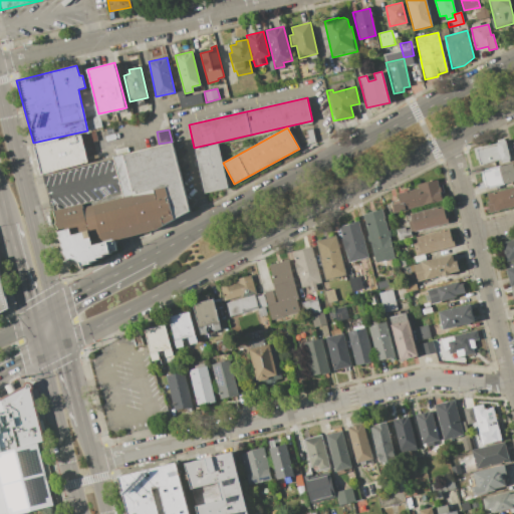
[(306,147),(316,144),(312,130),(306,132),(308,141),(305,142),(306,147)]
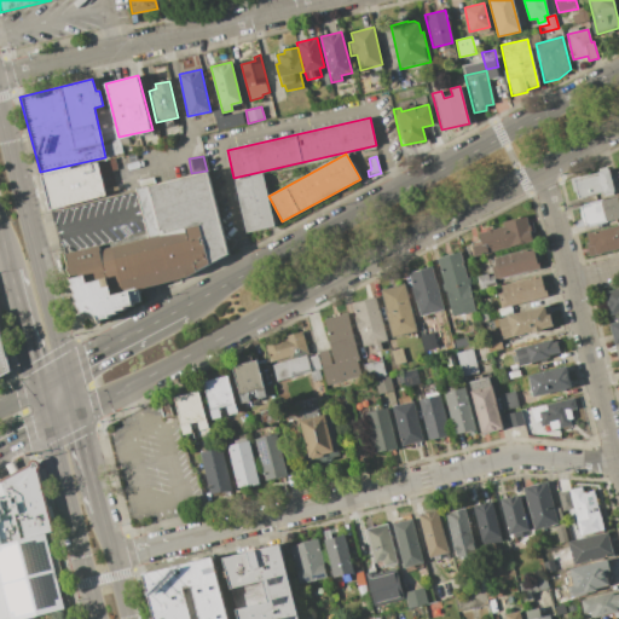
[(105,195),(50,209),(41,175),(98,162),(105,195)]
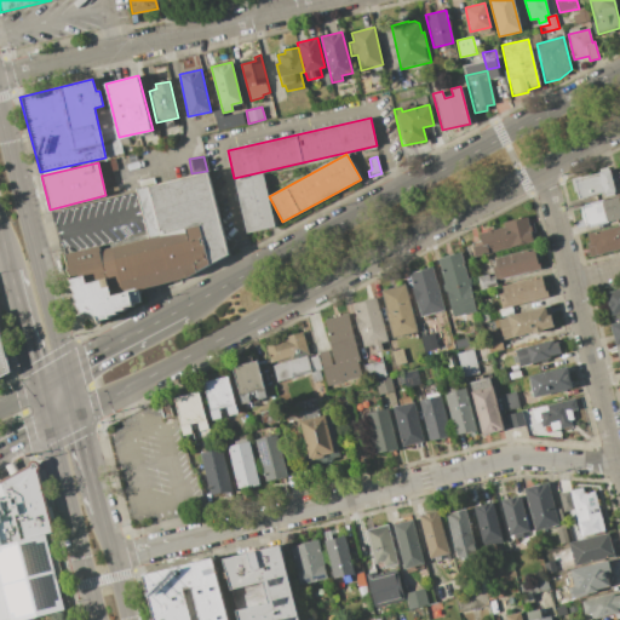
[(615,194),(604,196),(604,193),(578,199),(573,181),(598,174),(598,172),(609,170),(615,194)]
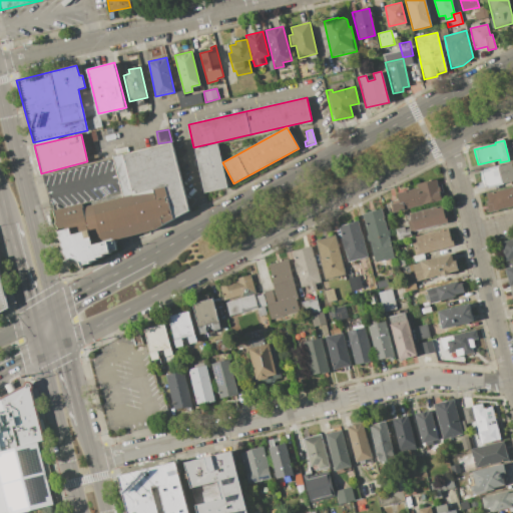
[(67,260),(62,250),(64,249),(61,243),(63,242),(59,236),(61,235),(57,229),(58,228),(55,222),(57,221),(54,210),(82,203),(83,206),(123,196),(117,173),(113,156),(171,141),(189,209),(156,228),(114,240),(117,249),(105,255),(105,253),(103,254),(103,257),(96,258),(97,260),(93,261),(92,260),(89,262),(90,263),(81,266),(79,262),(75,259),(71,259),(67,260)]
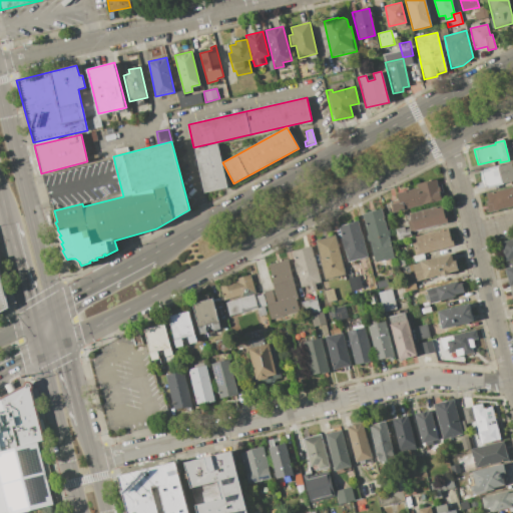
[(203,192),(226,187),(217,144),(194,149),(203,192)]
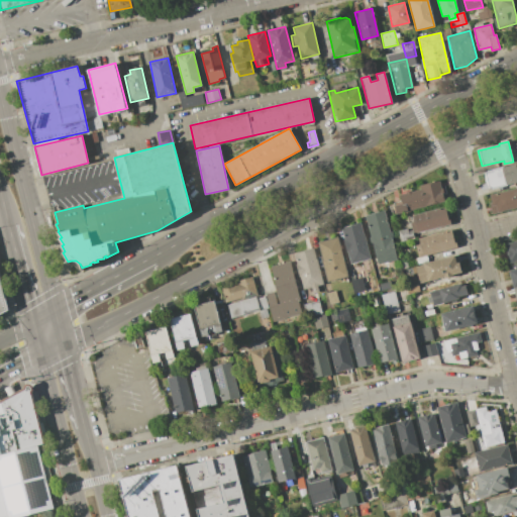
[(513,184),(489,189),(485,173),(487,172),(487,171),(509,166),(510,172),(516,170),(516,176),(512,178),(513,184)]
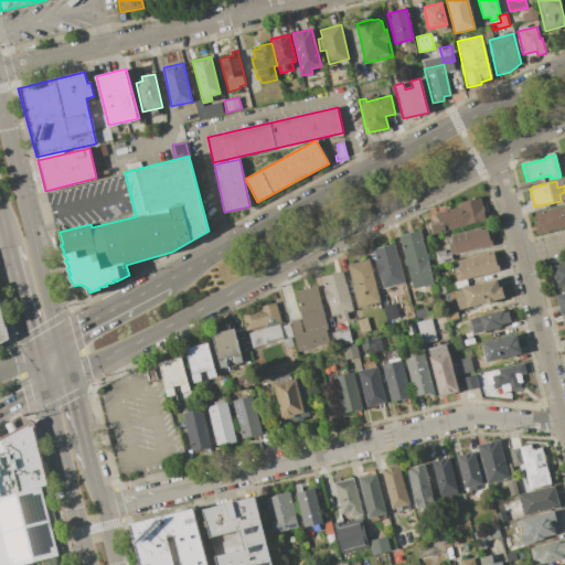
[(486,221),(445,231),(445,233),(433,236),(429,225),(439,223),(436,213),(444,211),(443,210),(450,208),(450,209),(459,206),(458,202),(480,196),(486,221)]
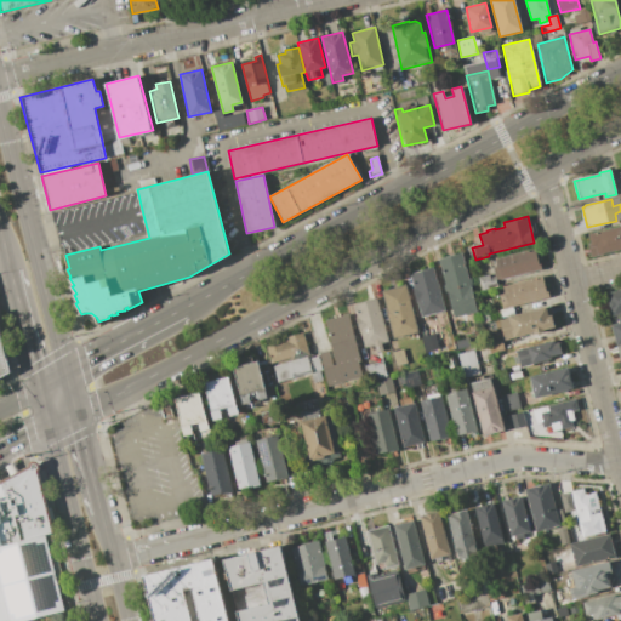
[(588,234),(620,226),(620,249),(591,256),(587,244),(590,243),(588,234)]
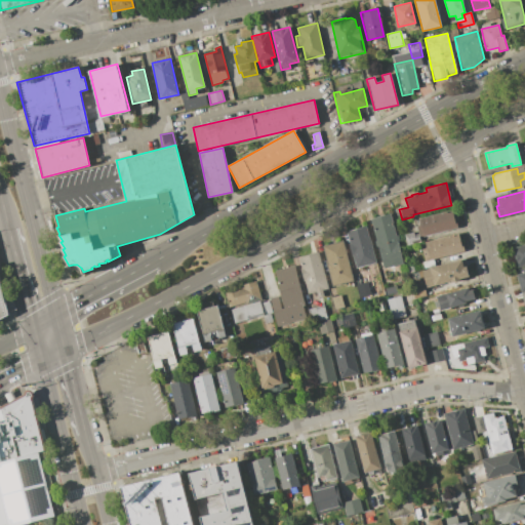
[(457,228),(419,237),(416,227),(420,226),(418,219),(453,210),(457,228)]
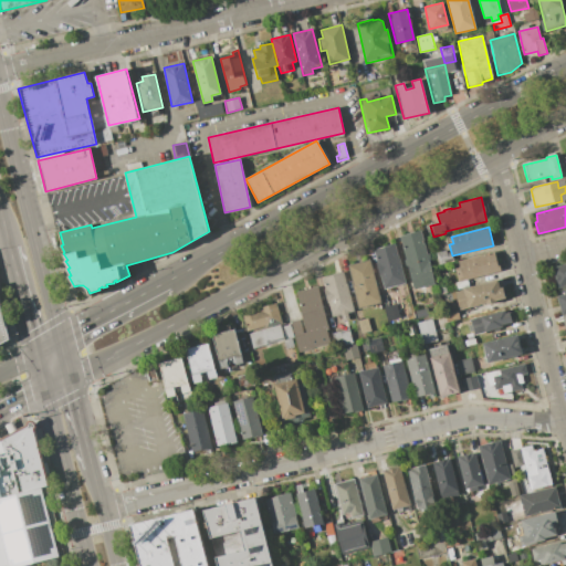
[(435,284),(412,290),(407,266),(405,266),(404,260),(406,259),(399,236),(421,230),(435,284)]
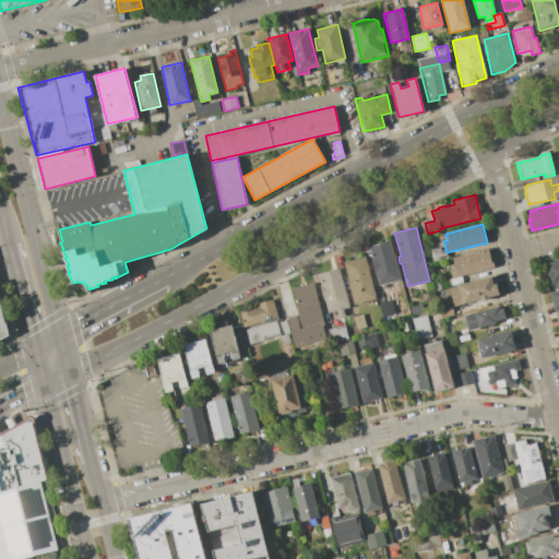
[(402,278),(379,284),(376,272),(375,272),(371,259),(372,259),(369,247),(380,245),(379,242),(390,240),(396,266),(399,265),(402,278)]
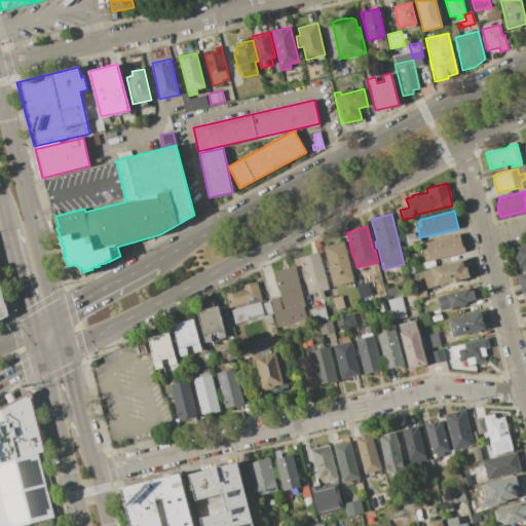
[(415,232),(418,243),(408,247),(405,235),(415,232)]
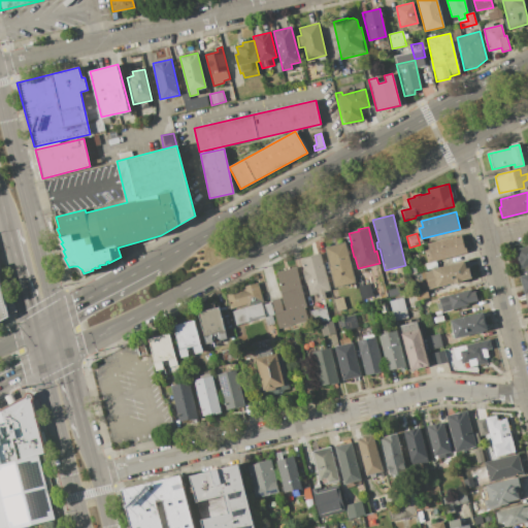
[(466,252),(426,262),(423,251),(429,249),(427,243),(462,234),(466,252)]
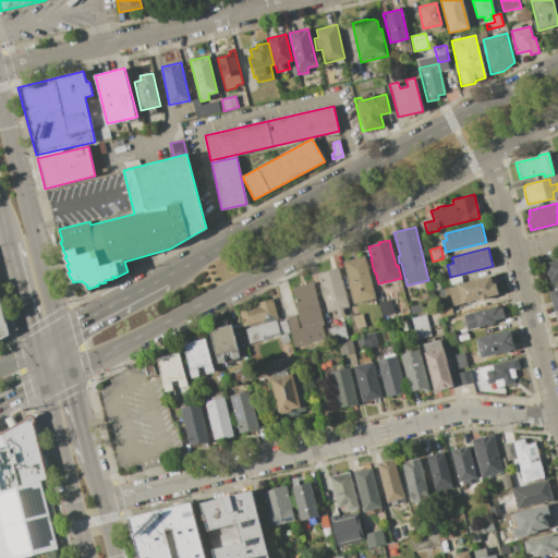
[(376,298),(352,304),(347,280),(348,280),(343,262),(366,255),(376,298)]
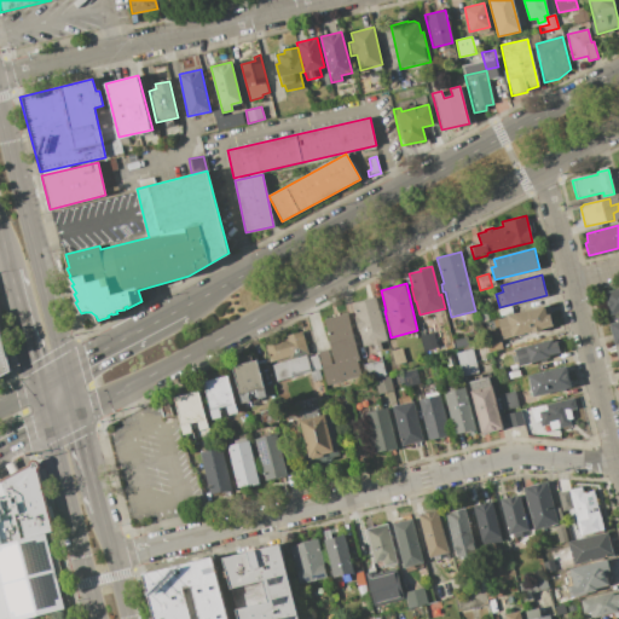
[(618,288),(618,312),(609,316),(605,291),(618,288)]
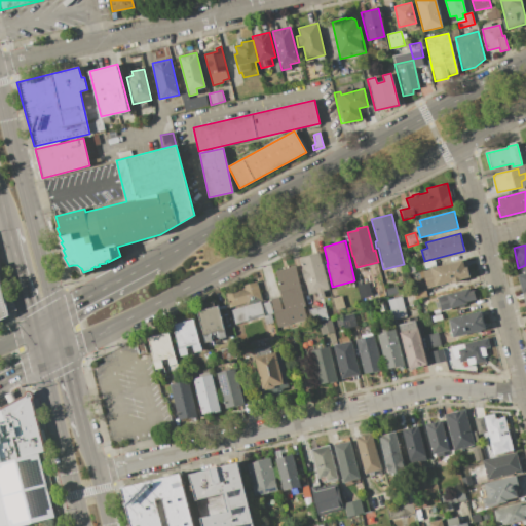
[(320,253),(329,289),(324,291),(325,297),(318,298),(316,292),(308,294),(305,282),(304,282),(300,269),(302,269),(299,258),(320,253)]
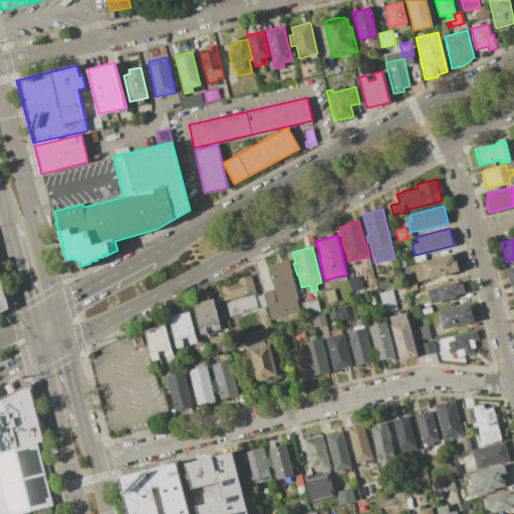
[(413,265),(422,263),(421,262),(452,254),(453,260),(456,260),(459,270),(450,273),(451,275),(440,277),(439,275),(427,278),(428,280),(422,282),(421,280),(417,281),(413,265)]
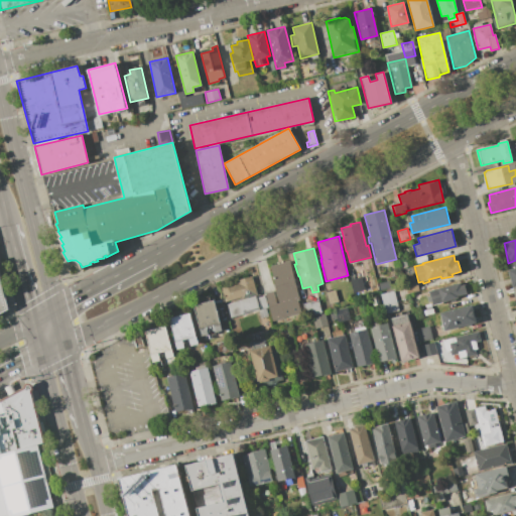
[(272,321),(265,293),(276,290),(270,265),(289,261),(299,300),(297,300),(301,314),(272,321)]
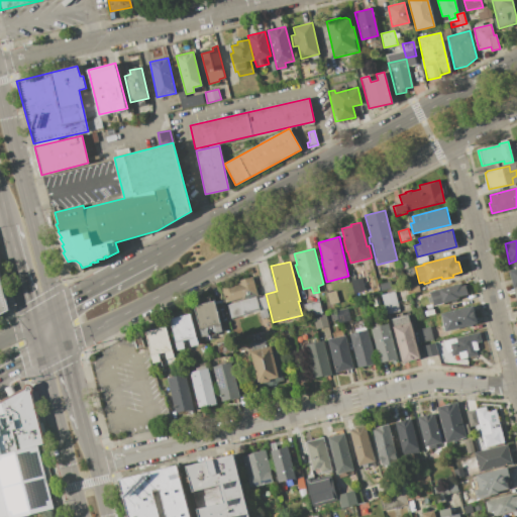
[(516,267),(508,270),(516,304),(516,267)]
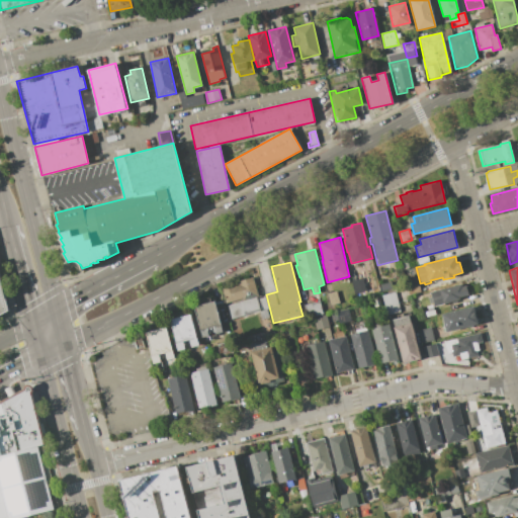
[(0,277),(8,310),(0,314),(0,277)]
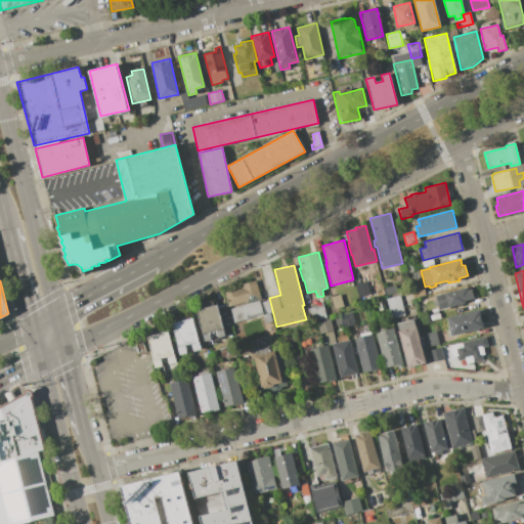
[(261,300),(228,308),(224,292),(241,288),(241,285),(256,280),(261,300)]
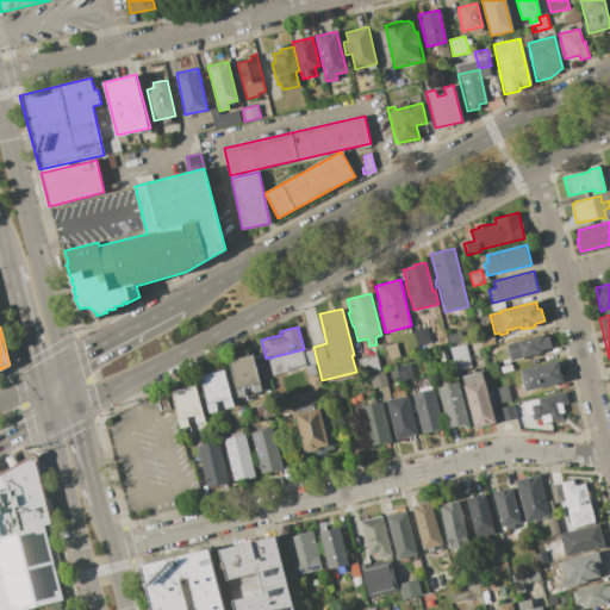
[(428,327),(431,342),(417,346),(414,330),(428,327)]
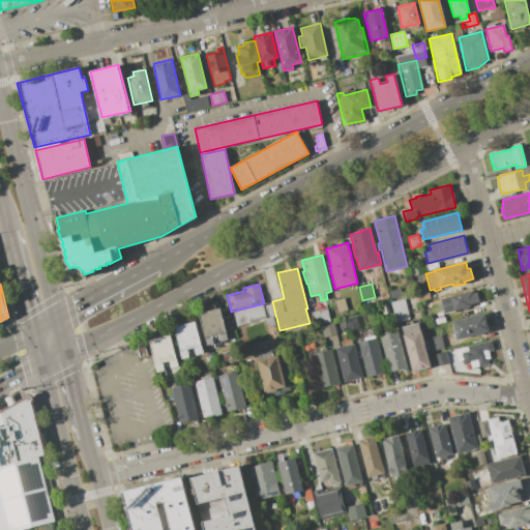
[(431,298),(418,301),(415,288),(428,285),(431,298)]
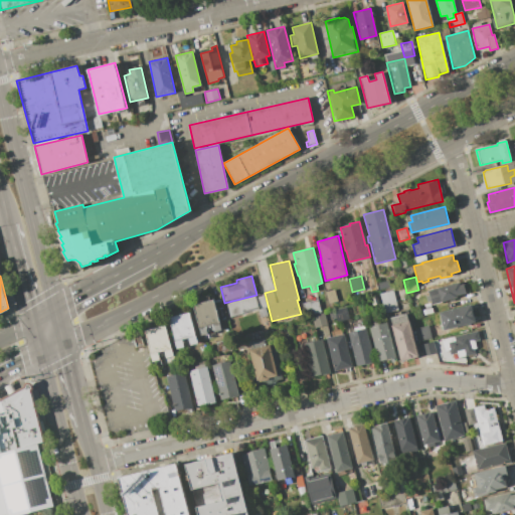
[(389,280),(391,287),(379,290),(377,283),(389,280)]
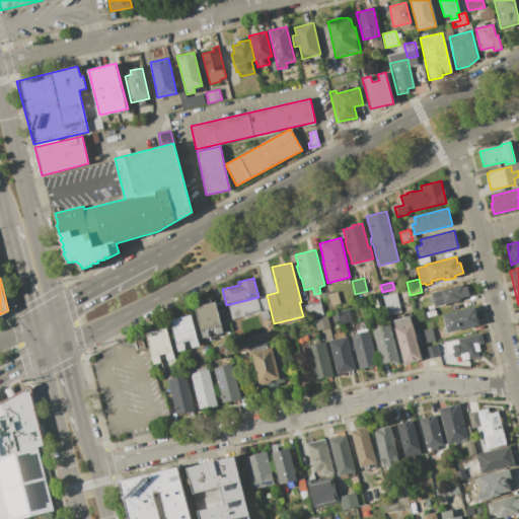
[(431,293),(463,285),(463,287),(467,286),(469,295),(460,298),(461,301),(435,307),(434,303),(431,304),(429,298),(432,297),(431,293)]
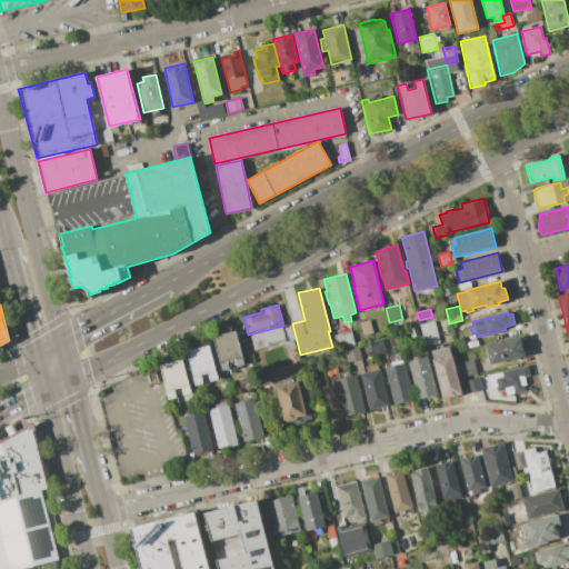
[(370,320),(373,333),(362,336),(359,322),(370,320)]
